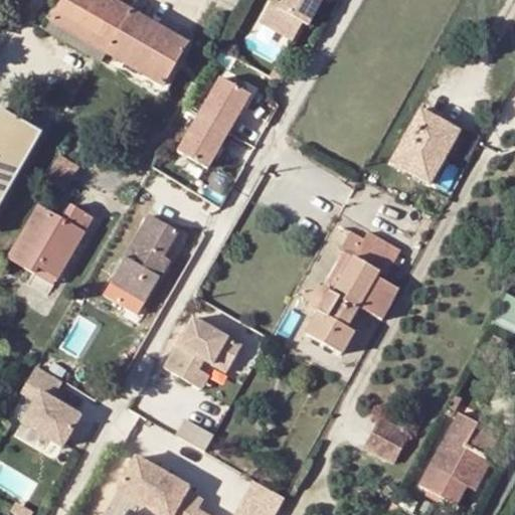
[(118,0),(63,0),(51,22),(108,54),(162,87),(188,41),(134,9),(118,0)]
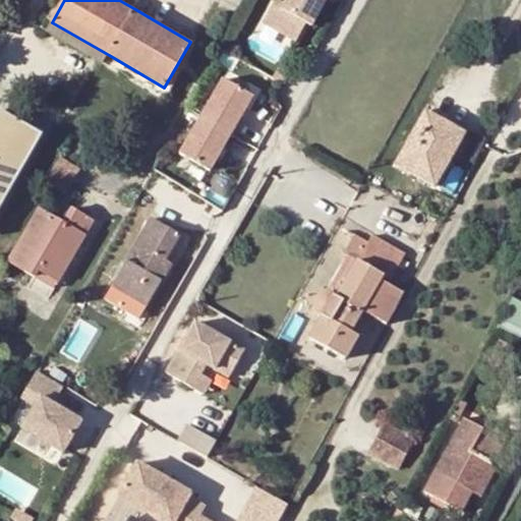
[(288,0),(287,4),(280,0),(276,0),(265,20),(299,40),(308,21),(313,24),(327,0),(288,0)]
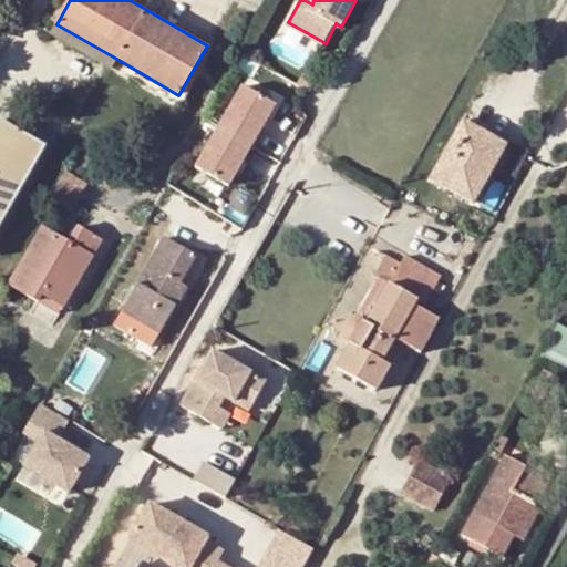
[(119,60),(57,24),(50,35),(113,71),(174,105),(178,95),(119,60)]
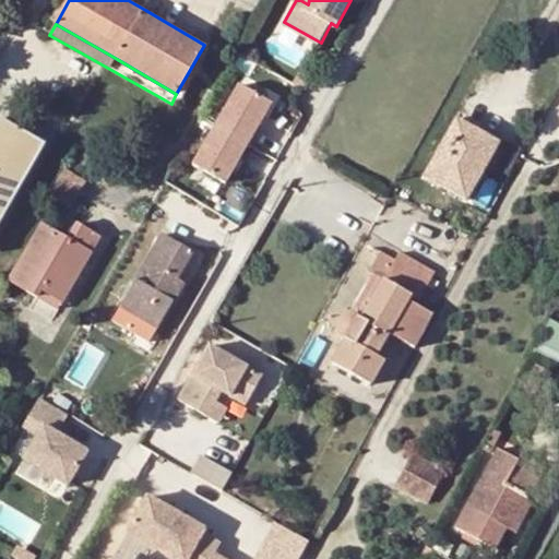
[(300,67),(292,62),(285,74),(294,79),(300,67)]
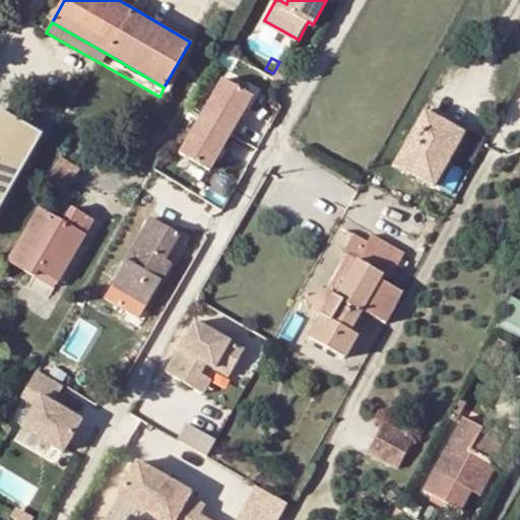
[(255,93),(224,77),(182,151),(212,169),(255,93)]
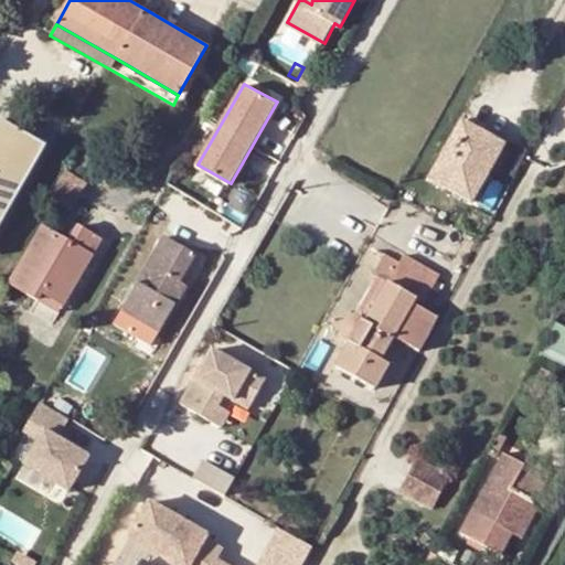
[(3,118),(0,124),(0,232),(50,144),(3,118)]
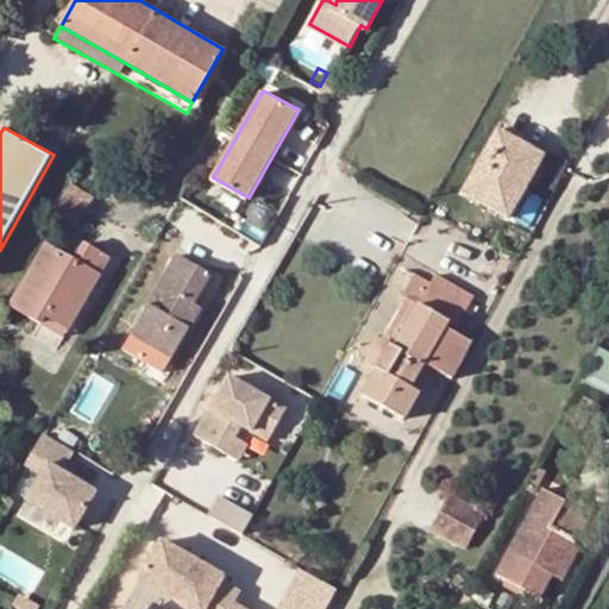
[(462,192),(507,218),(542,155),(497,129),(462,192)]
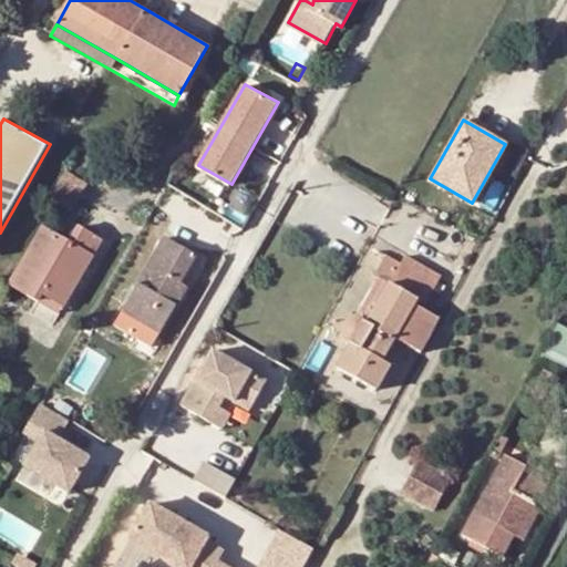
[(104,238),(81,225),(71,243),(42,226),(9,285),(40,302),(44,295),(65,307),(104,238)]
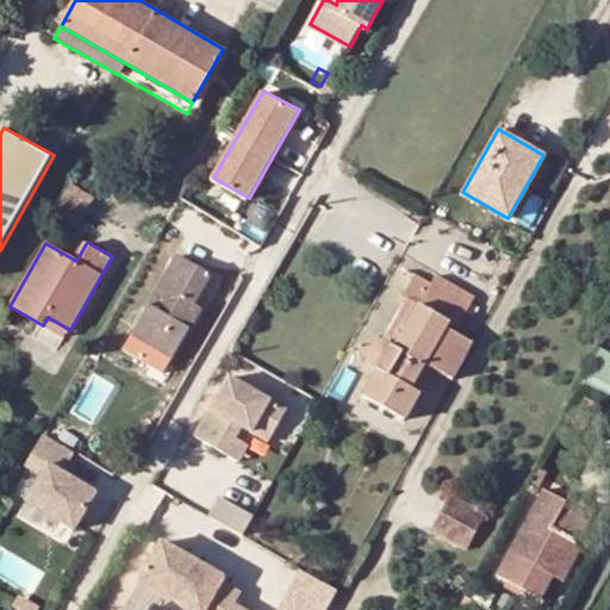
[(180,256),(136,330),(175,354),(201,309),(195,305),(212,275),(180,256)]
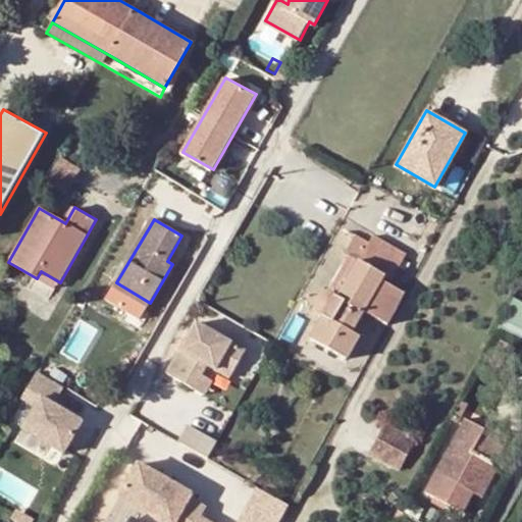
[(370,242),(360,261),(338,298),(327,293),(324,294),(321,296),(319,298),(317,301),(316,304),(316,307),(317,310),(318,313),(321,315),(323,317),(312,337),(348,358),(360,336),(353,332),(385,275),(392,278),(407,252),(375,235),(370,242)]
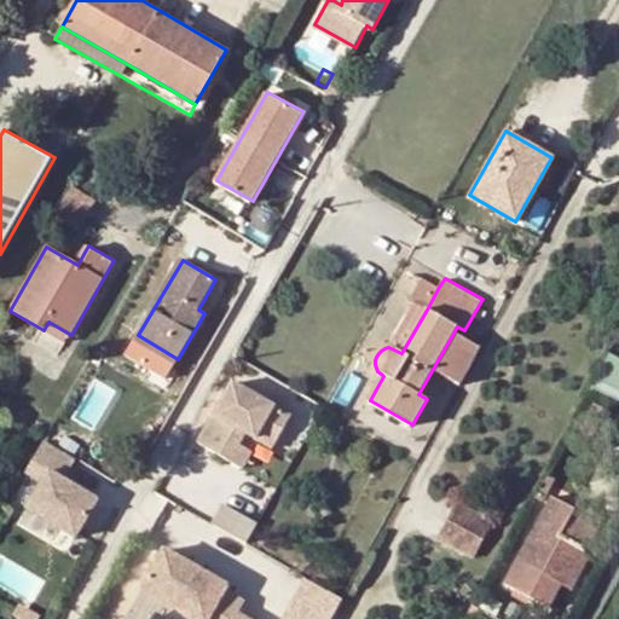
[(410,300),(415,302),(427,310),(439,287),(423,278),(410,300)]
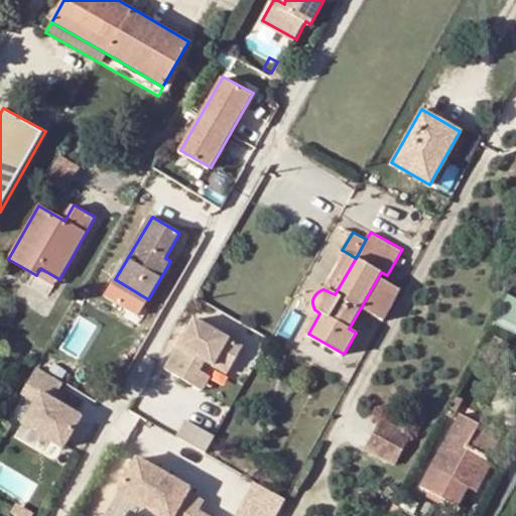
[(335,294),(356,258),(346,252),(340,260),(330,278),(324,289),(335,294)]
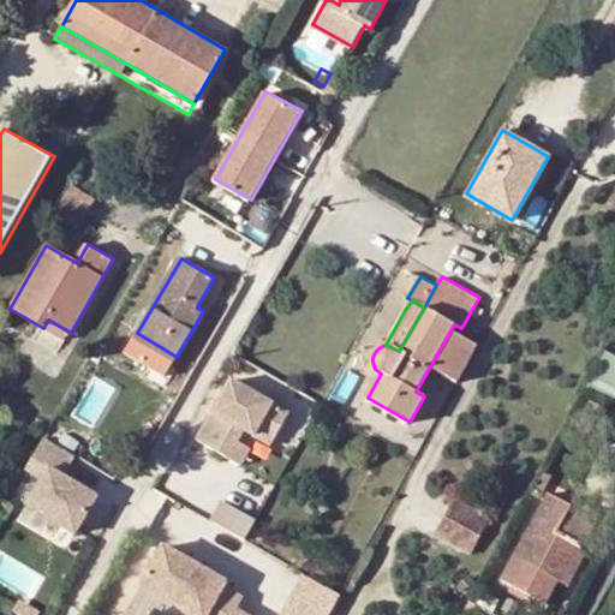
[(380,324),(393,332),(405,310),(390,303),(380,324)]
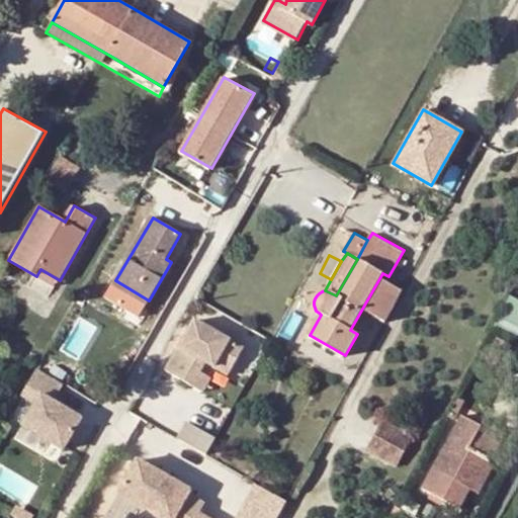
[(115,280),(112,285),(147,305),(149,300),(115,280)]
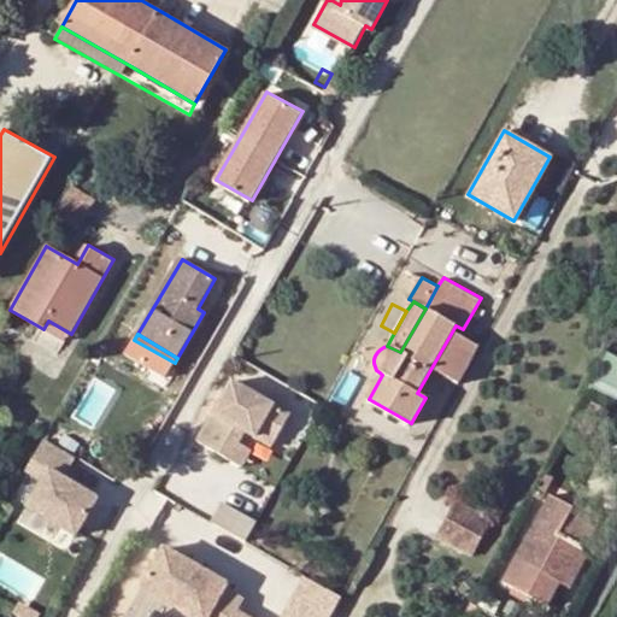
[(241,441),(248,430),(272,445),(291,415),(234,381),(199,440),(230,459),(241,441)]
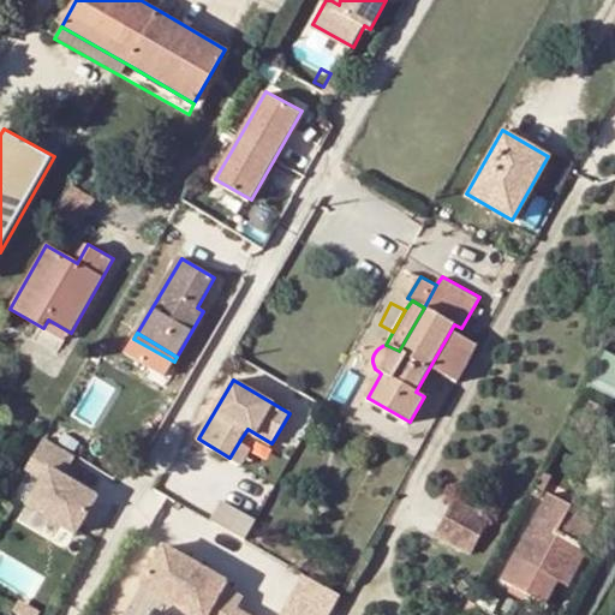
[(77,454),(46,436),(34,458),(49,466),(43,477),(29,503),(78,531),(99,494),(65,476),(77,454)]
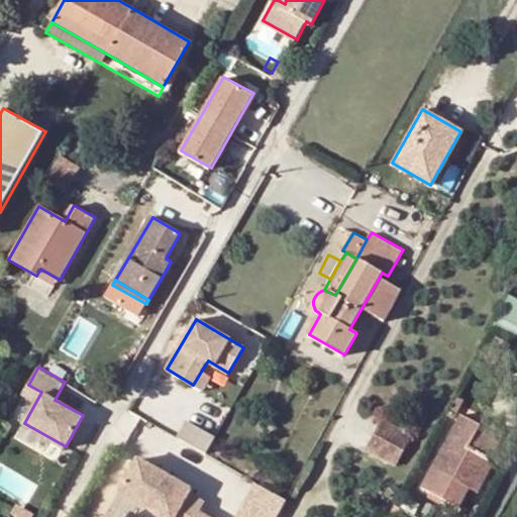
[(212,376),(202,370),(193,385),(203,391),(212,376)]
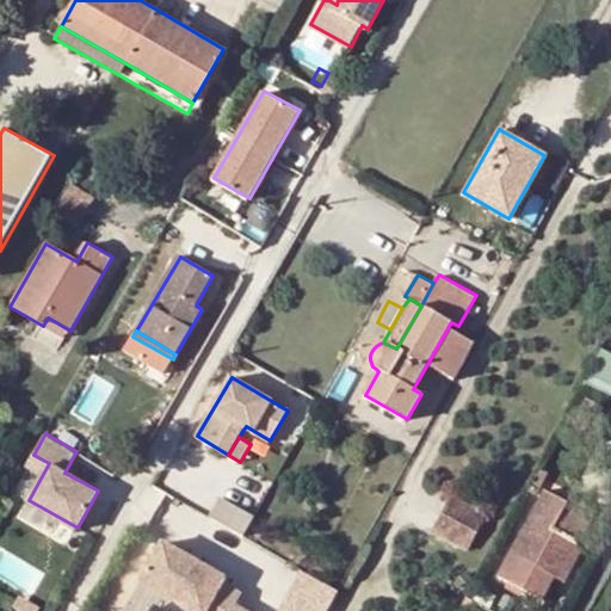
[(49,463),(34,455),(28,464),(43,474),(49,463)]
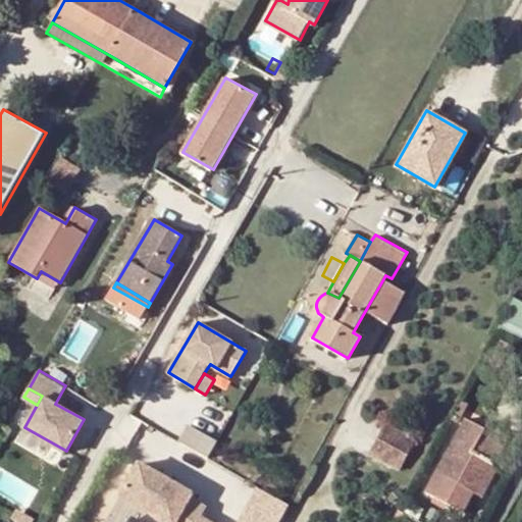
[(460,398),(450,417),(460,423),(471,404),(460,398)]
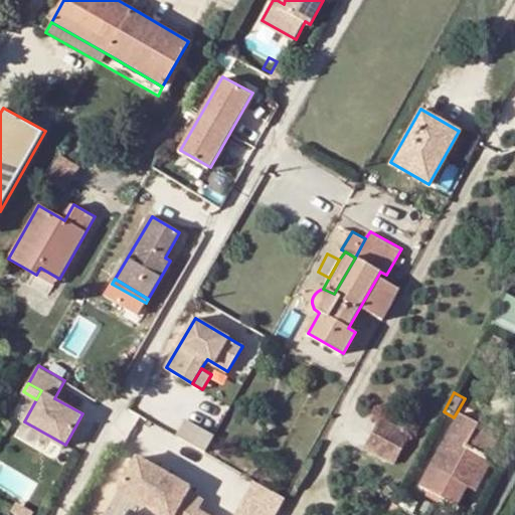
[(470,484),(484,457),(488,460),(502,435),(460,412),(420,485),(458,506),(470,484)]
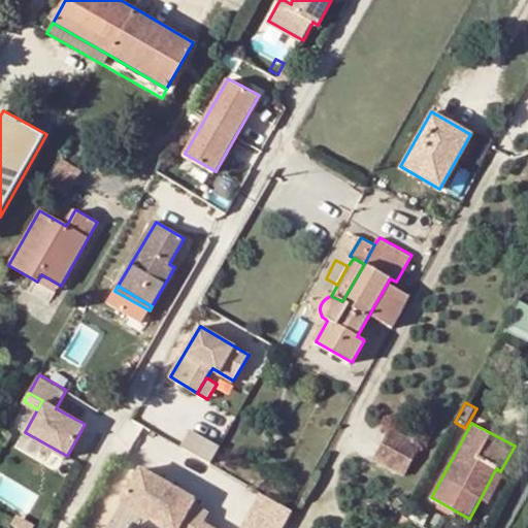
[(391,428),(382,444),(413,462),(422,444),(391,428)]
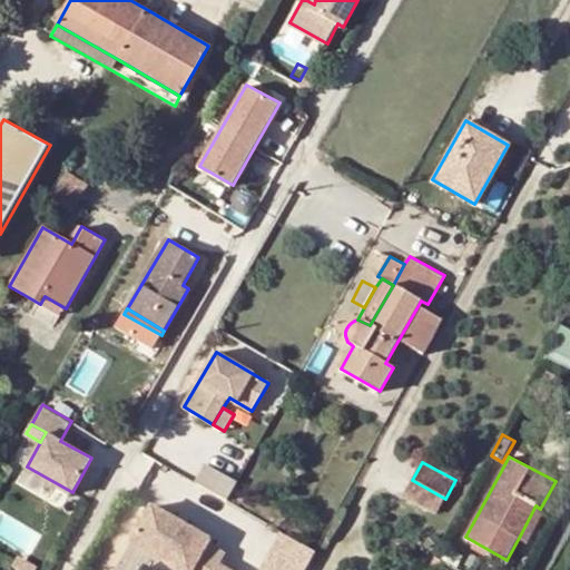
[(205,467),(196,482),(228,500),(238,484),(205,467)]
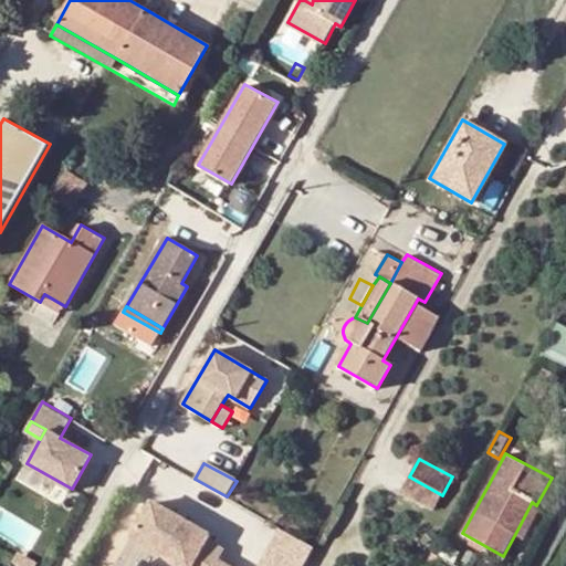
[(409,477),(401,492),(433,511),(442,495),(409,477)]
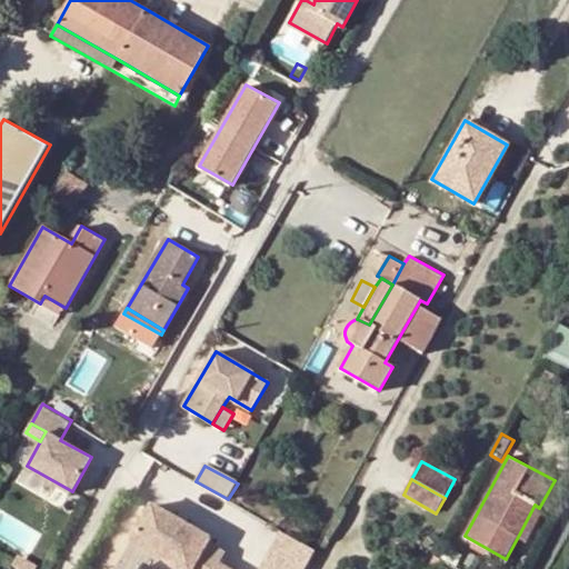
[(530,540),(546,511),(539,508),(535,505),(519,535),(530,540)]
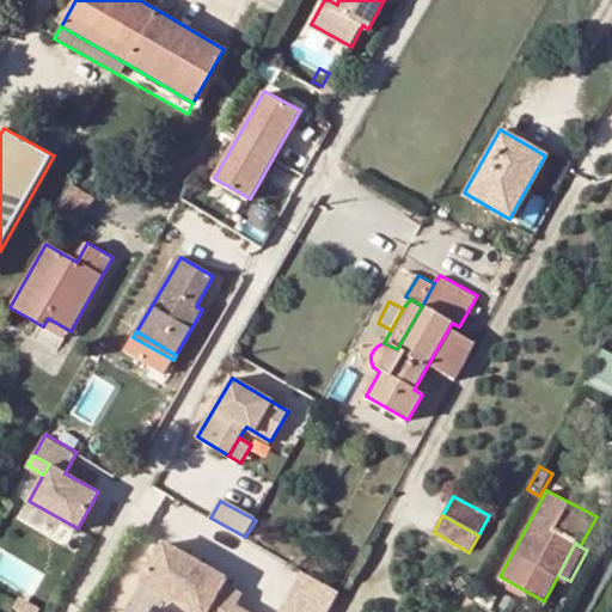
[(233,611),(237,606),(243,595),(224,583),(226,580),(164,544),(141,581),(195,611),(233,611)]
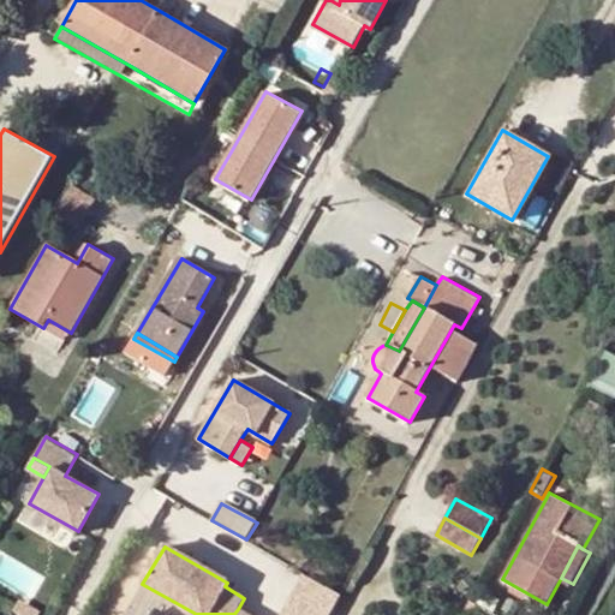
[(279,614),(329,614),(342,592),(303,572),(279,614)]
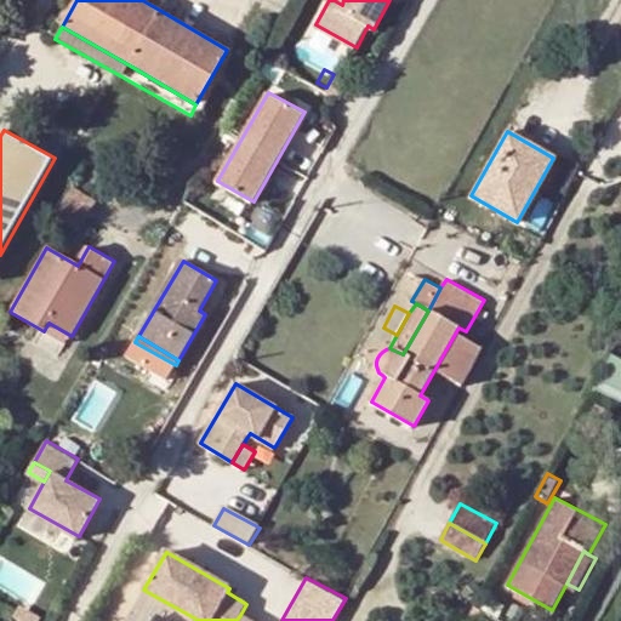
[(482,610),(500,620),(507,607),(490,597),(482,610)]
